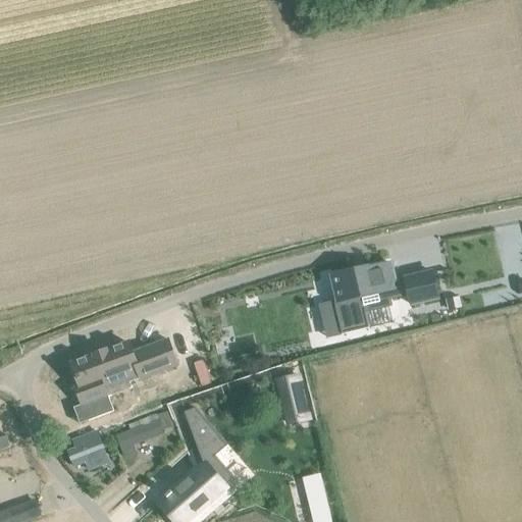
[(356,271),(331,276),(337,301),(333,301),(342,335),(369,328),(365,312),(390,306),(389,300),(408,295),(411,305),(438,299),(432,272),(429,273),(429,275),(415,278),(414,276),(405,279),(405,280),(395,283),(390,264),(366,270),(356,272),(356,271)]
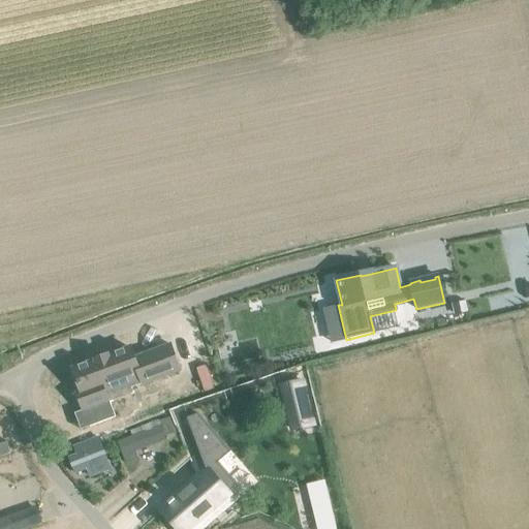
[(480,289),(487,313),(528,302),(528,277),(480,289)]
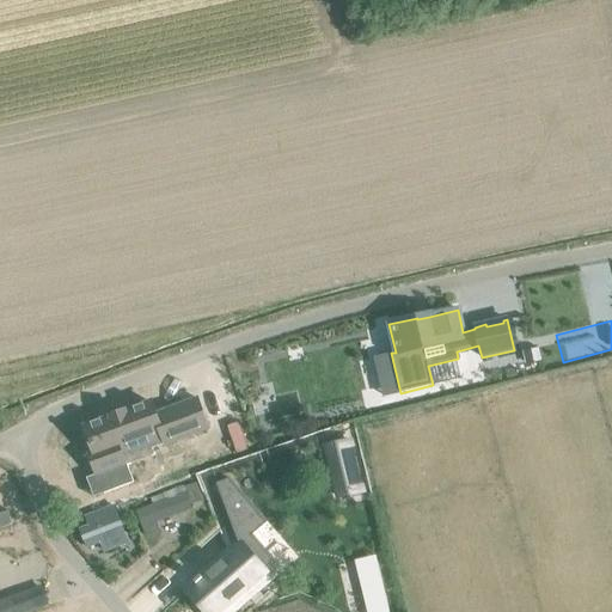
[(537,348),(525,350),(528,365),(540,362),(537,348)]
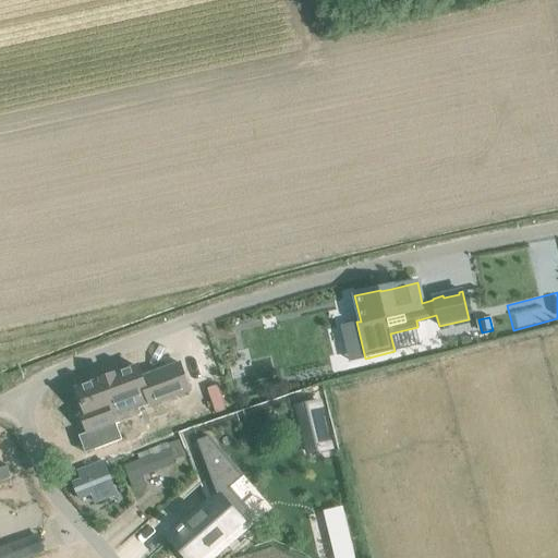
[(136,364),(75,389),(85,414),(82,415),(88,432),(79,436),(86,453),(122,438),(116,423),(143,411),(141,407),(189,386),(178,360),(149,372),(152,376),(142,379),(136,364)]
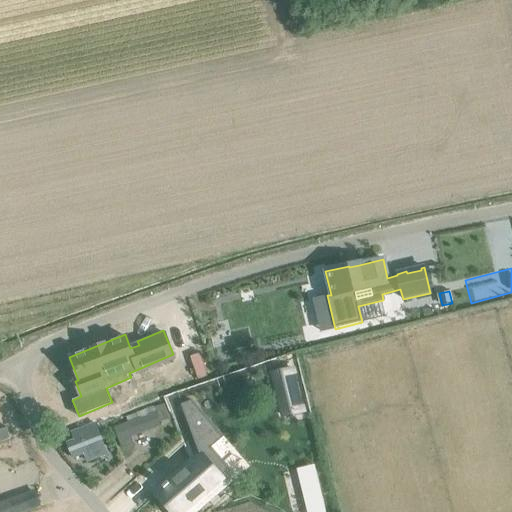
[(268,360),(270,370),(296,364),(294,353),(268,360)]
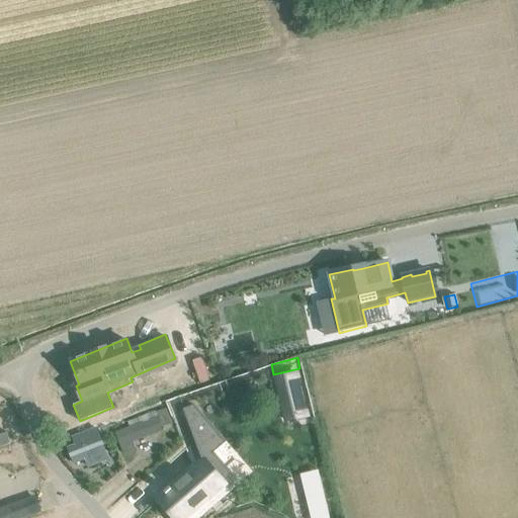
[(295,373),(276,378),(286,421),(307,416),(295,373)]
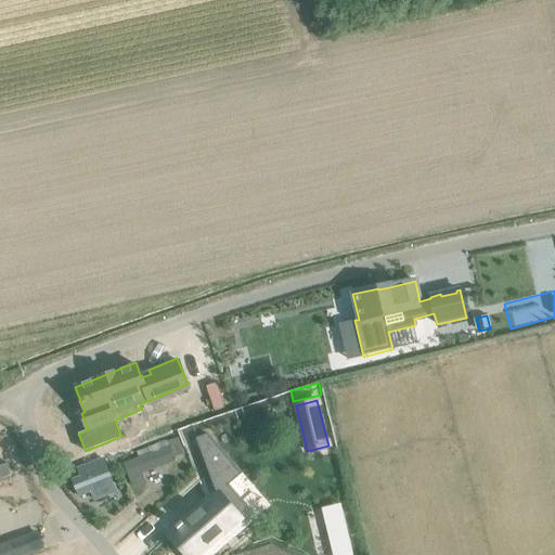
[(230,486),(242,475),(242,474),(207,435),(195,439),(217,493),(169,536),(185,554),(197,554),(250,510),(230,486)]
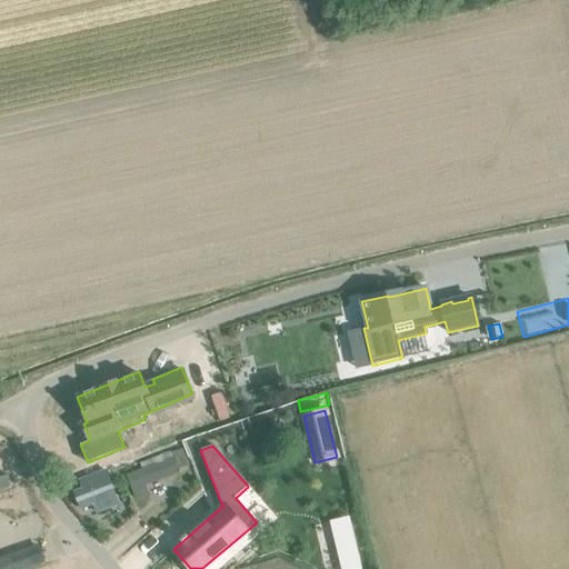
[(136,499),(148,495),(145,486),(179,472),(178,468),(187,465),(181,450),(153,460),(155,465),(127,476),(136,499)]
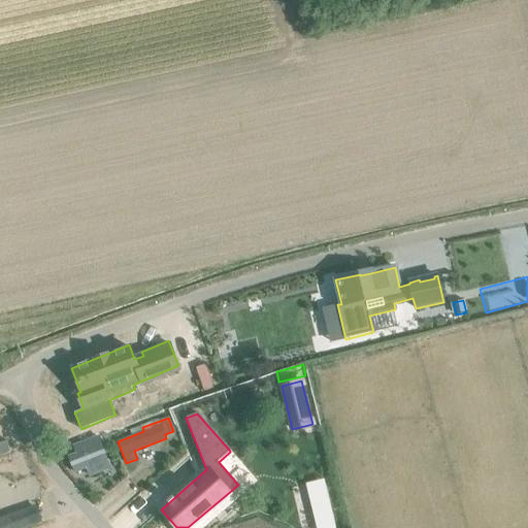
[(98,437),(73,447),(76,455),(69,457),(74,472),(87,467),(90,475),(109,468),(98,437)]
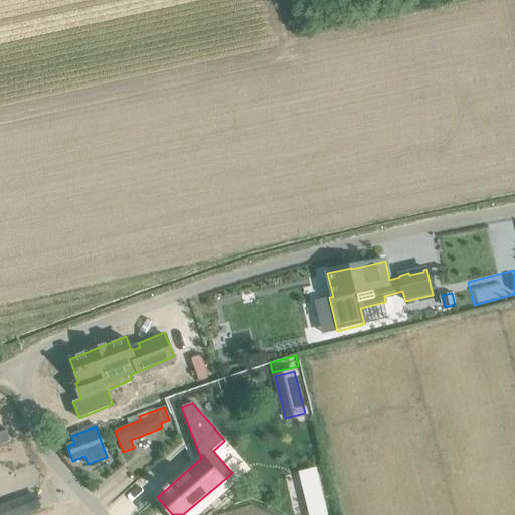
[(0,514),(22,514),(24,514),(20,502),(0,508),(0,514)]
